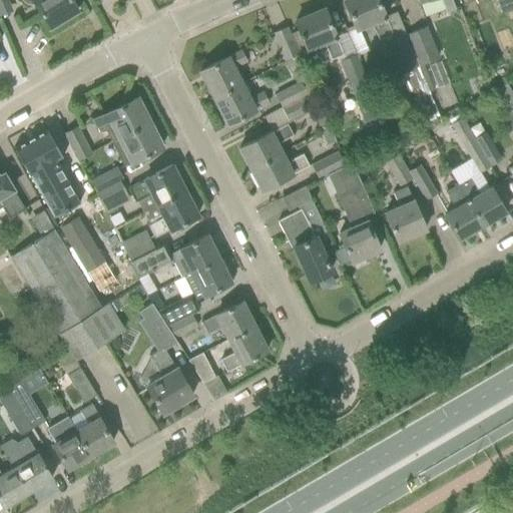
[(71,0),(20,0),(23,3),(27,5),(31,5),(35,4),(49,27),(77,10),(71,0)]
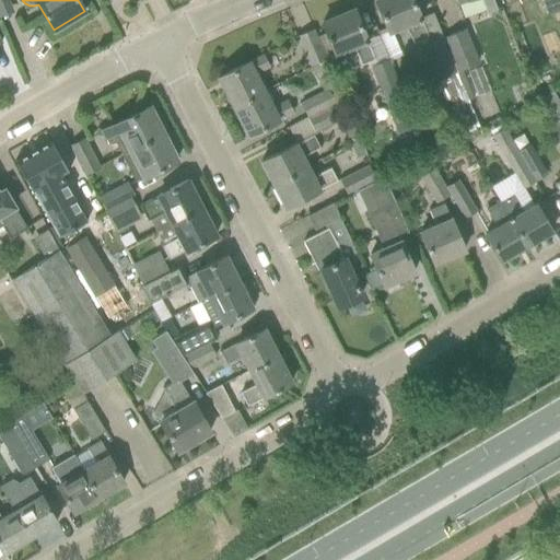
[(412,0),(377,0),(375,1),(384,21),(385,24),(387,28),(388,33),(392,31),(405,25),(415,43),(420,41),(435,81),(438,80),(445,100),(451,97),(456,108),(468,103),(456,72),(442,38),(430,44),(420,19),(416,8),(412,0)]
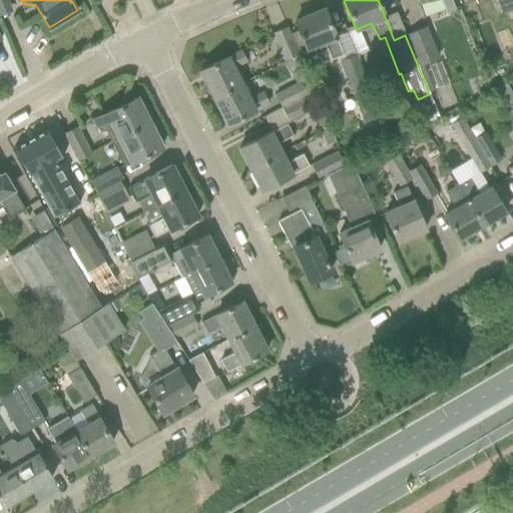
[(455,10),(451,0),(417,0),(420,6),(435,0),(440,0),(446,13),(455,10)]
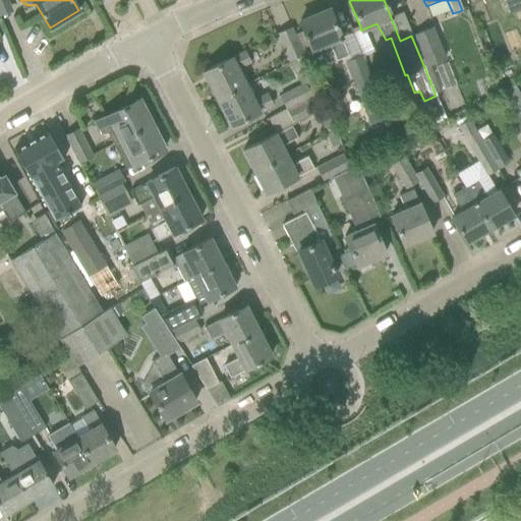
[(520,0),(501,0),(508,15),(517,12),(520,10),(520,0)]
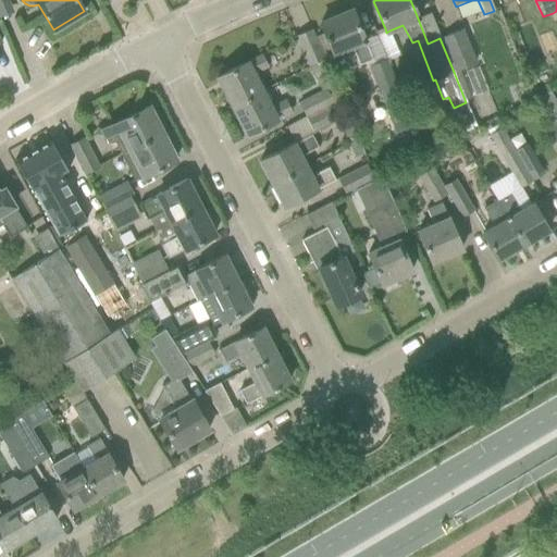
[(358,65),(372,59),(351,10),(320,23),(334,58),(353,50),(358,65)]
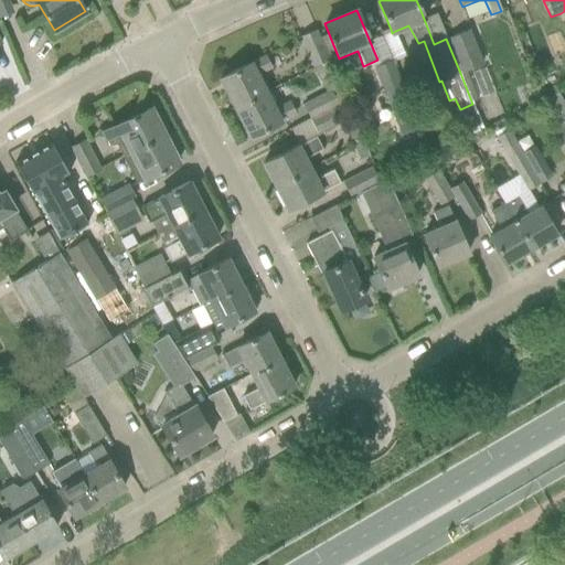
[(469,30),(446,39),(460,73),(482,63),(469,30)]
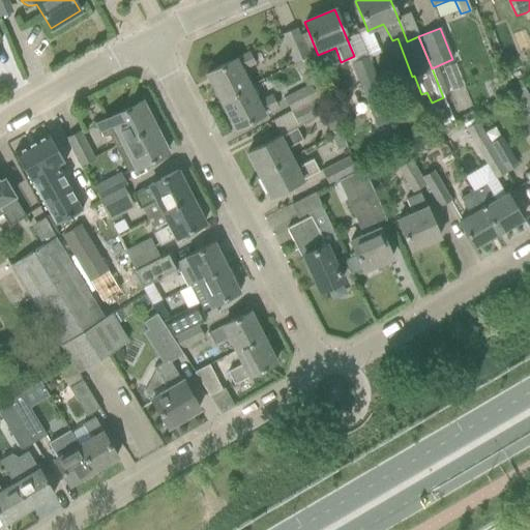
[(295,63),(307,56),(296,30),(284,35),(295,63)]
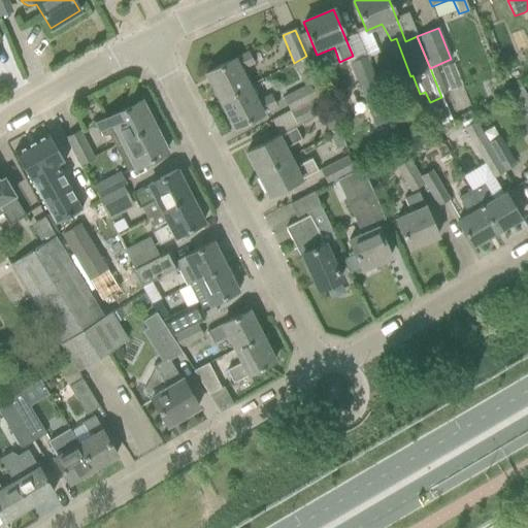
[(242,71),(254,65),(248,52),(205,73),(220,100),(250,86),(242,71)]
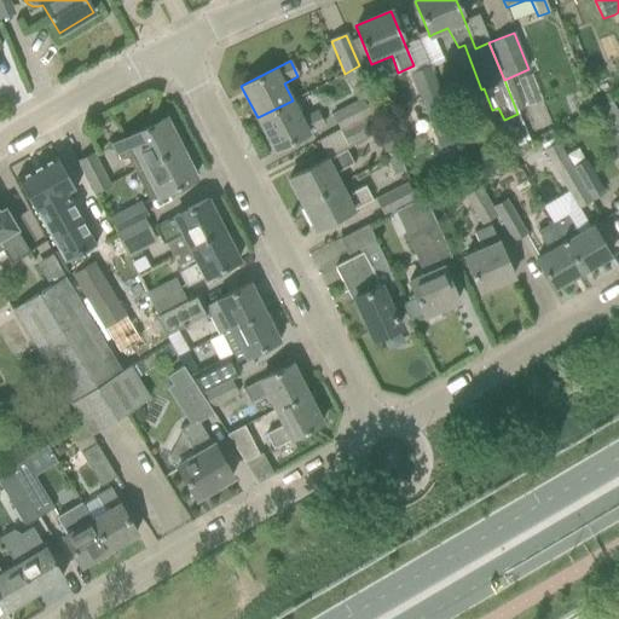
[(432,69),(431,69),(429,67),(410,75),(432,128),(452,120),(432,69)]
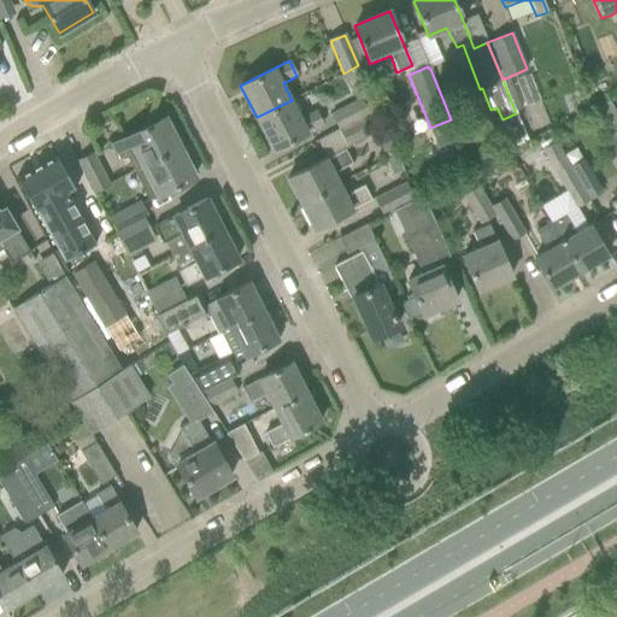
[(527,109),(541,104),(529,75),(516,81),(527,109)]
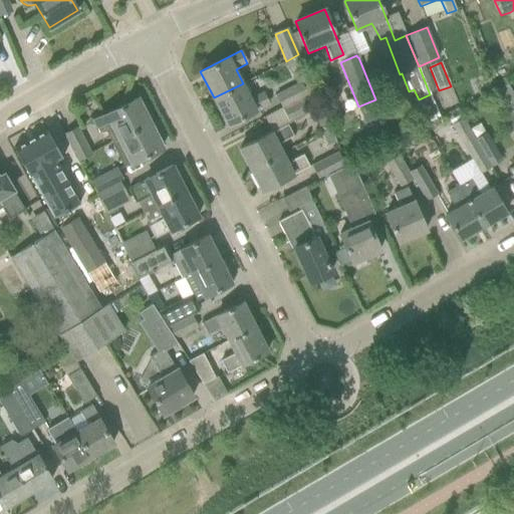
[(281,108),(306,95),(307,95),(300,82),(274,95),(281,108)]
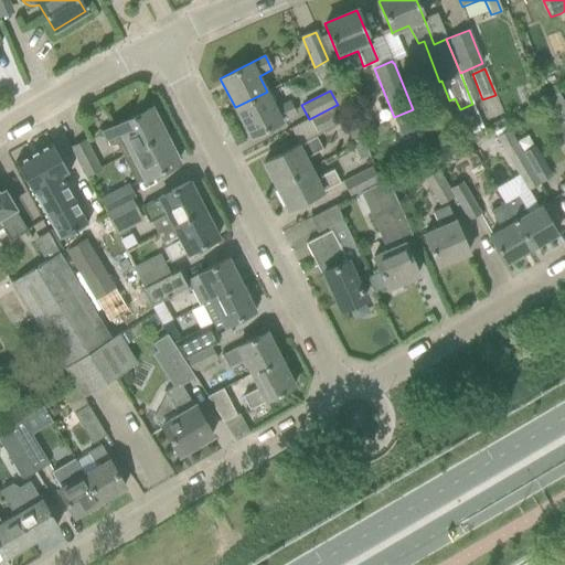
[(289,102),(276,108),(267,92),(235,107),(251,137),(295,114),(289,102)]
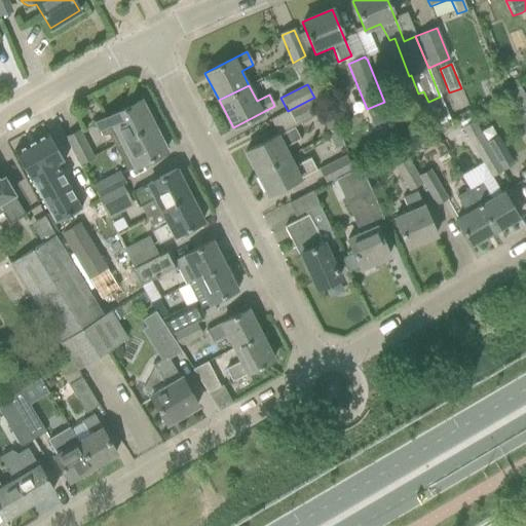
[(294,126),(322,113),(313,98),(288,111),(287,111),(294,126)]
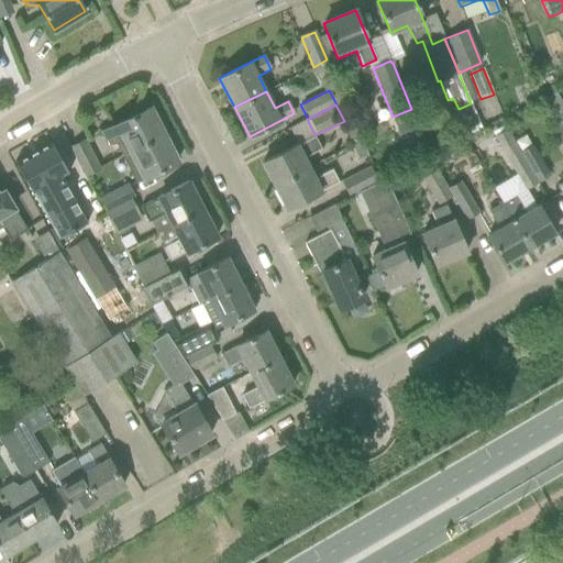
[(121,156),(164,135),(150,107),(102,131),(110,146),(116,145),(121,156)]
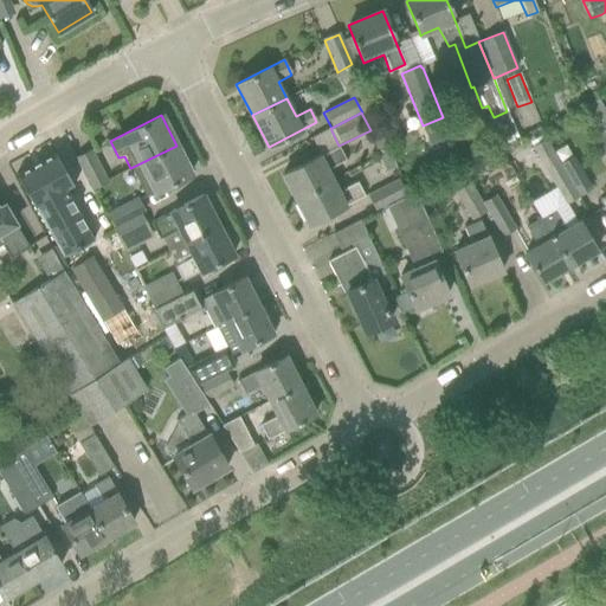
[(598,159),(605,154),(605,142),(599,131),(586,140),(598,159)]
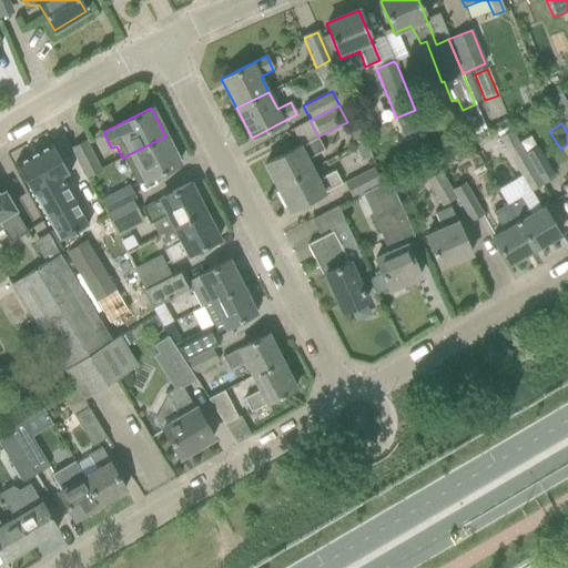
[(544,185),(526,155),(511,130),(497,139),(529,193),(544,185)]
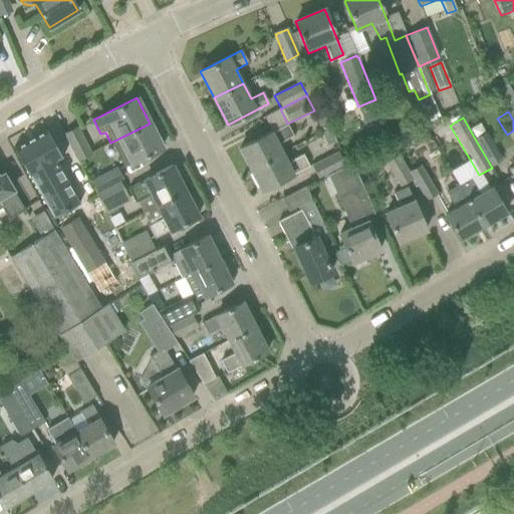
[(123,168),(162,148),(150,123),(110,143),(123,168)]
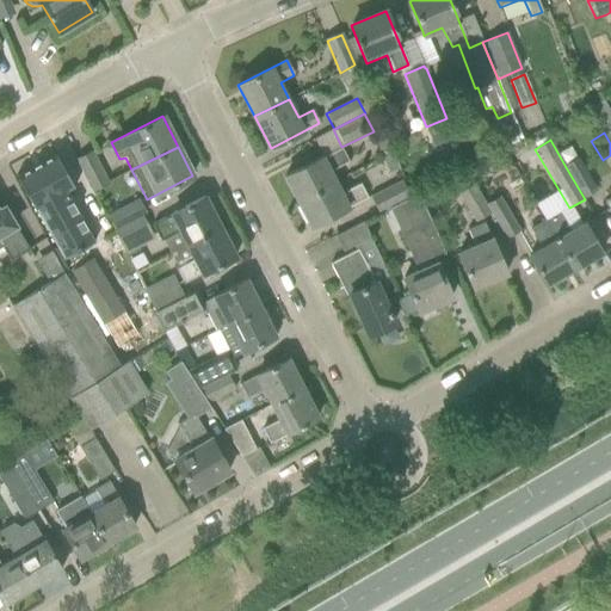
[(331,170),(350,161),(343,148),(322,158),(321,156),(285,176),(298,201),(337,181),(331,170)]
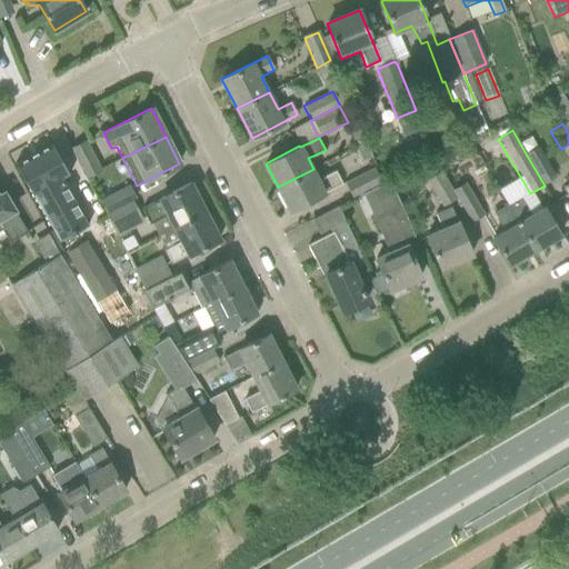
[(87,179),(101,171),(86,141),(72,149),(87,179)]
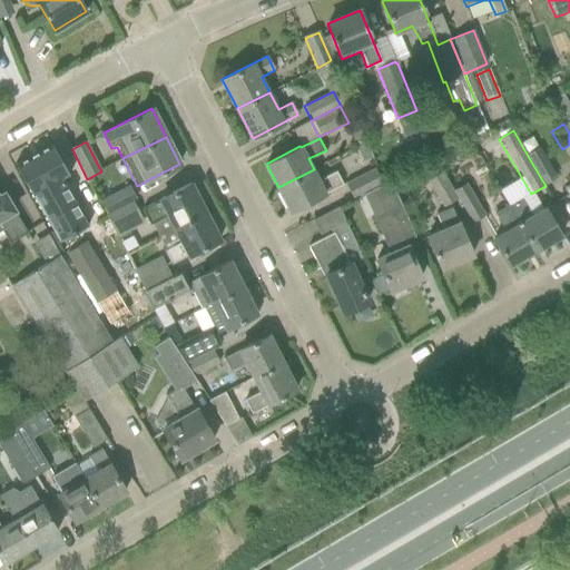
[(52,145),(16,163),(55,239),(84,225),(61,179),(68,176),(52,145)]
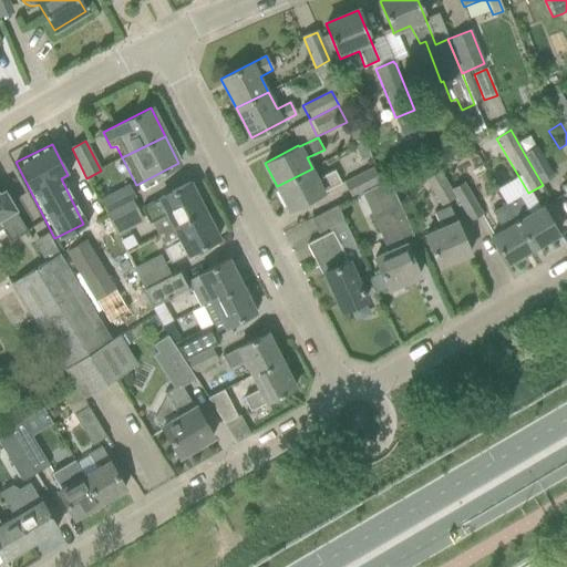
[(543,185),(554,177),(536,147),(525,155),(543,185)]
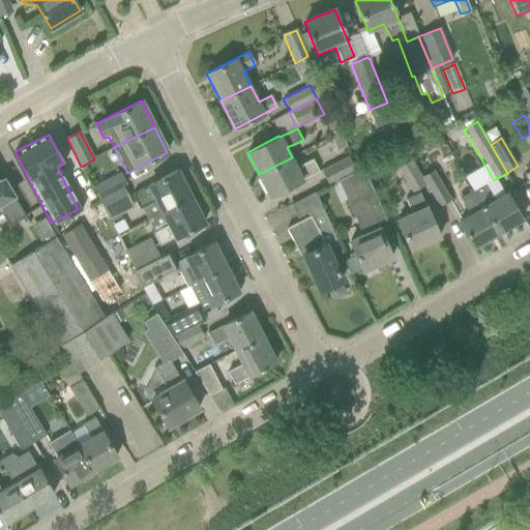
[(312,160),(297,168),(292,157),(259,174),(270,196),(317,172),(312,160)]
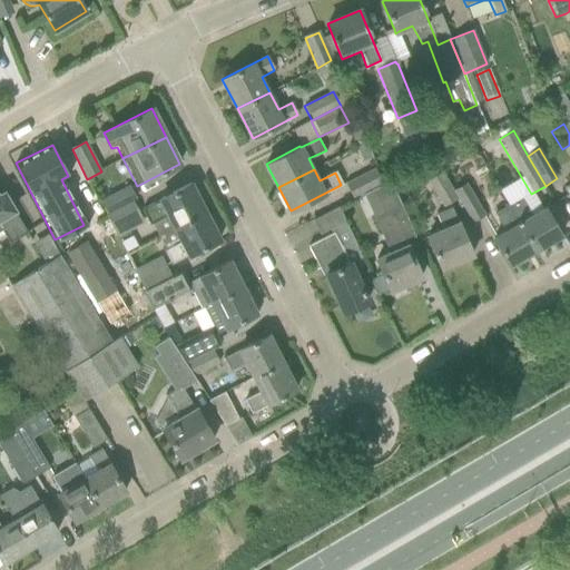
[(373,189),(385,184),(379,169),(345,183),(352,198),(373,189)]
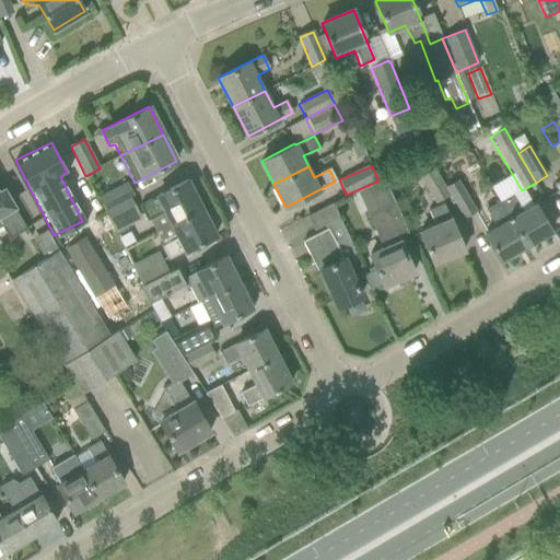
[(445,188),(434,170),(419,178),(434,205),(451,196),(445,188)]
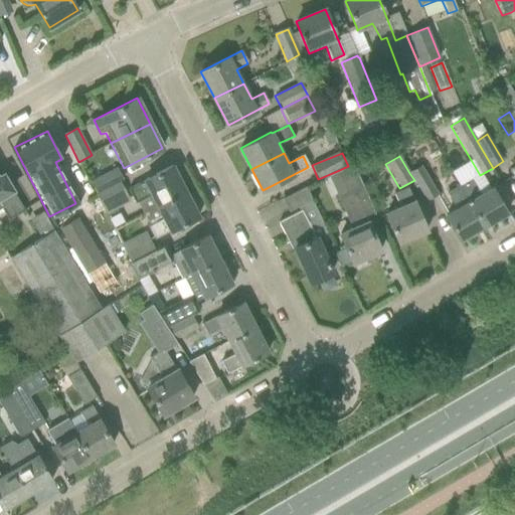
[(353,227),(340,233),(353,263),(380,250),(364,214),(373,210),(353,164),(348,166),(337,171),(346,191),(337,195),(345,213),(347,212),(353,227)]
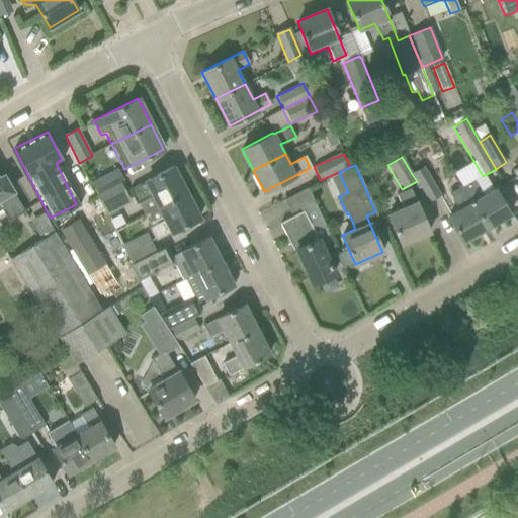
[(144,183),(130,191),(136,204),(139,203),(151,197),(157,208),(186,193),(173,167),(155,176),(143,182),(144,183)]
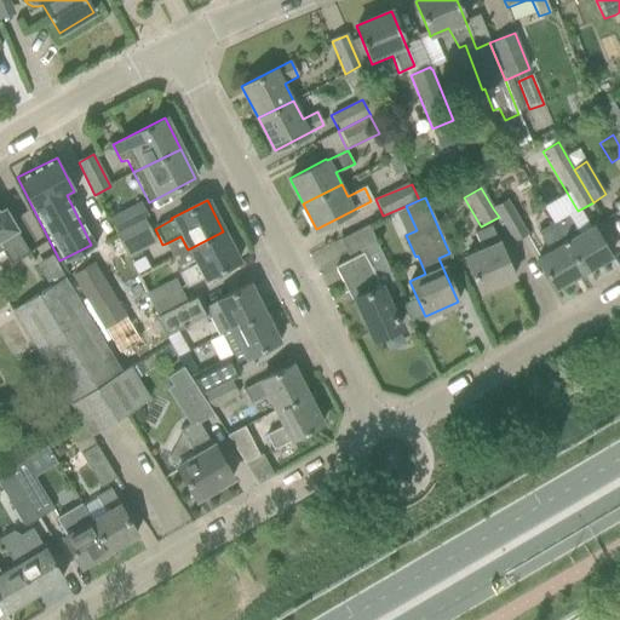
[(514,242),(527,235),(506,200),(493,208),(499,217),(514,242)]
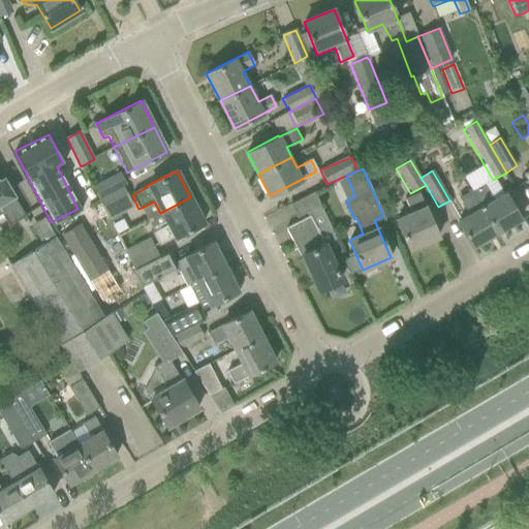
[(97,197),(91,187),(84,172),(69,180),(82,205),(97,197)]
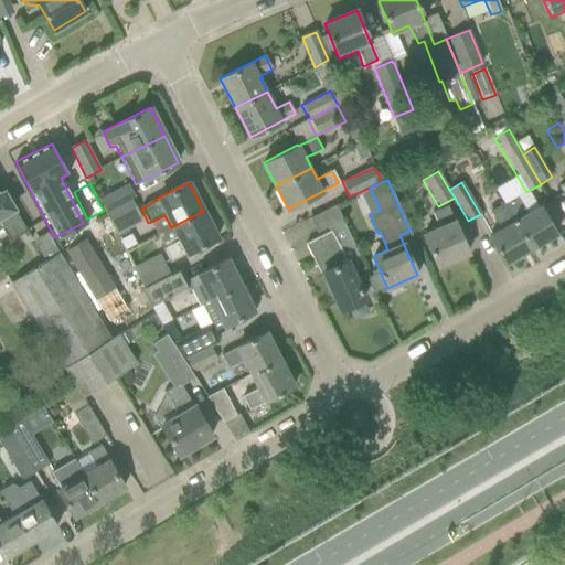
[(105,213),(131,200),(135,198),(128,184),(97,200),(104,211),(105,213)]
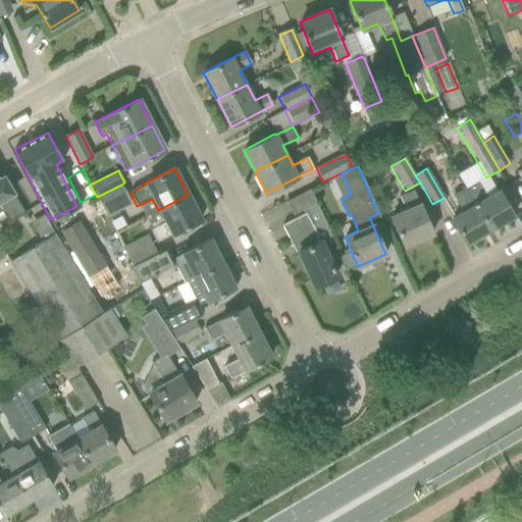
[(3,176),(0,178),(0,216),(2,215),(7,223),(24,212),(3,176)]
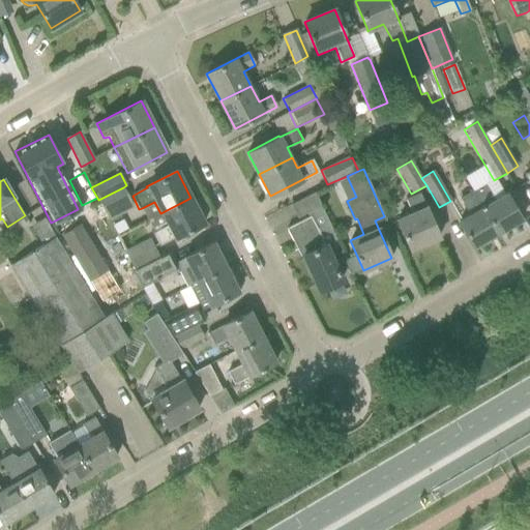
[(506,193),(495,200),(484,183),(472,190),(497,233),(522,218),(506,193)]
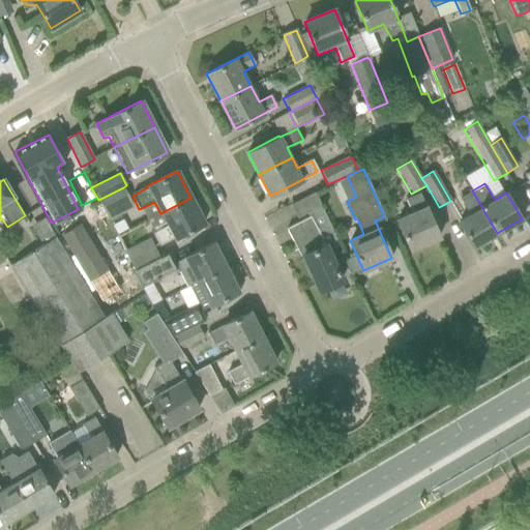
[(109,221),(135,208),(123,187),(98,200),(109,221)]
